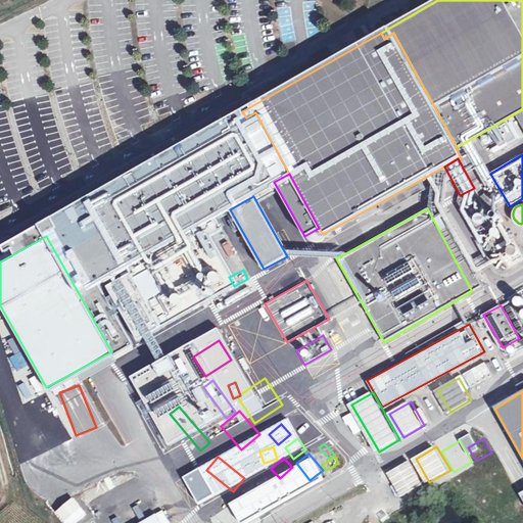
[(413,461),(391,473),(406,496),(426,484),(413,461)]
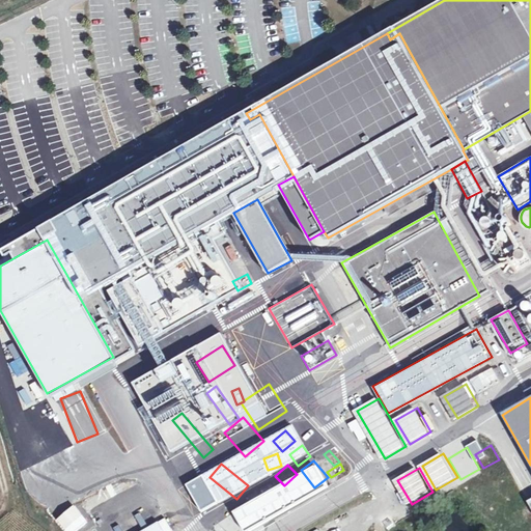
[(283,487),(294,501),(309,488),(298,475),(283,487)]
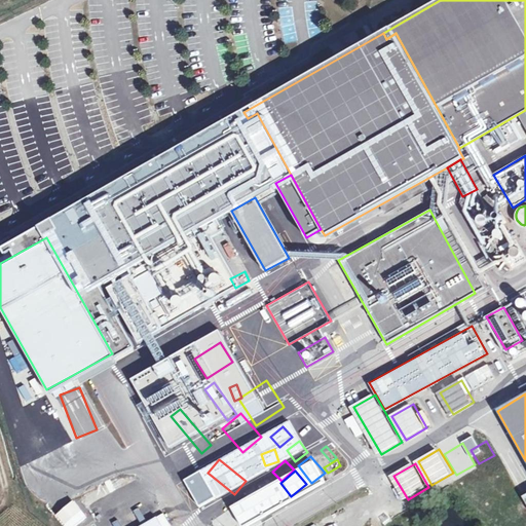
[(234,493),(239,499),(252,489),(247,484),(234,493)]
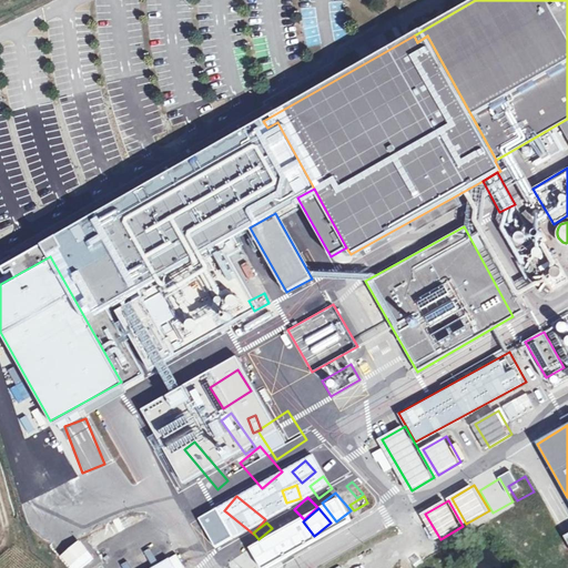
[(184,567),(175,553),(148,567),(184,567)]
